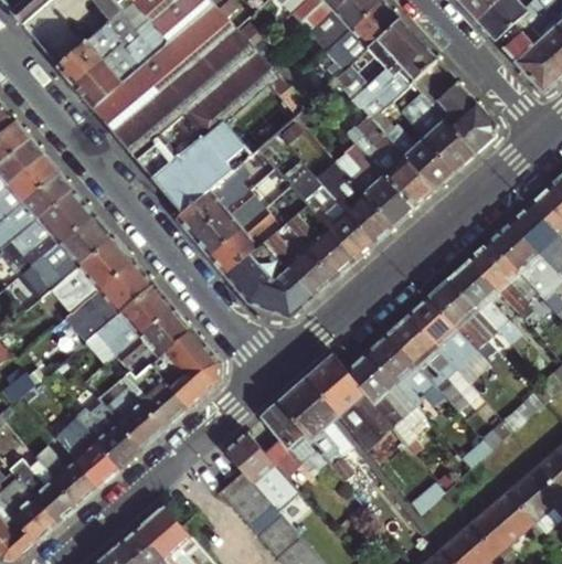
[(0,1),(21,24),(50,0),(112,0),(122,11),(134,0),(0,0),(0,1)]
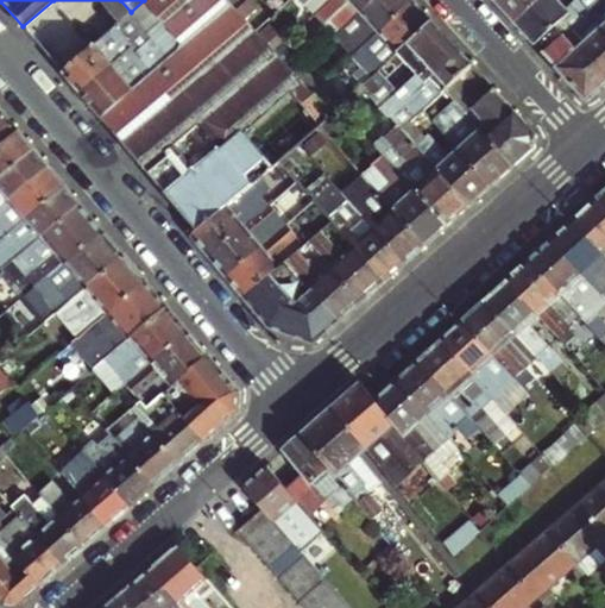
[(144,0),(131,12),(121,19),(117,23),(60,71),(75,88),(159,17),(146,0),(144,0)]
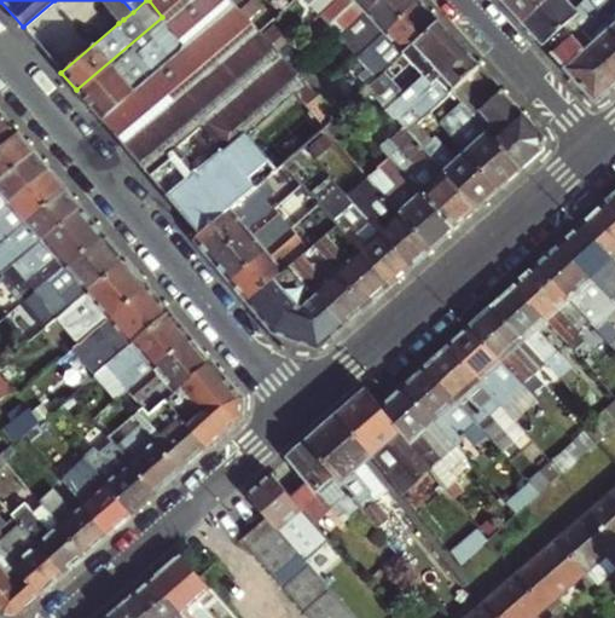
[(99,0),(119,23),(123,19),(133,12),(122,0),(99,0)]
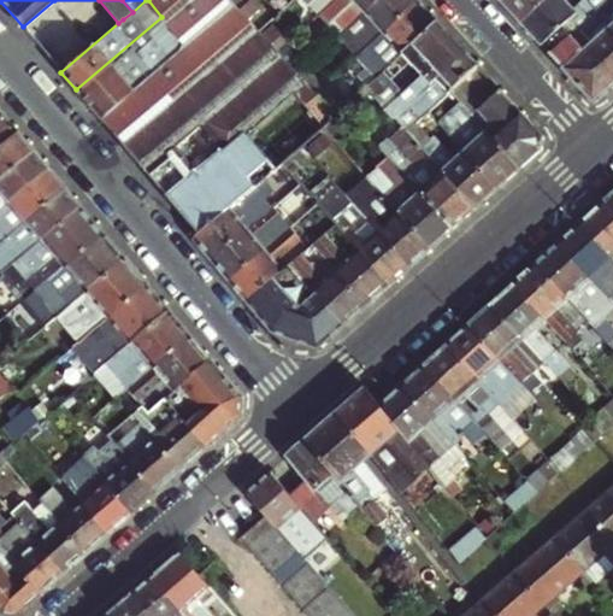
[(148,0),(161,17),(164,21),(148,33),(153,39),(135,53),(151,71),(99,117),(143,170),(198,124),(220,151),(302,82),(295,74),(276,53),(258,34),(237,11),(227,0),(148,0)]
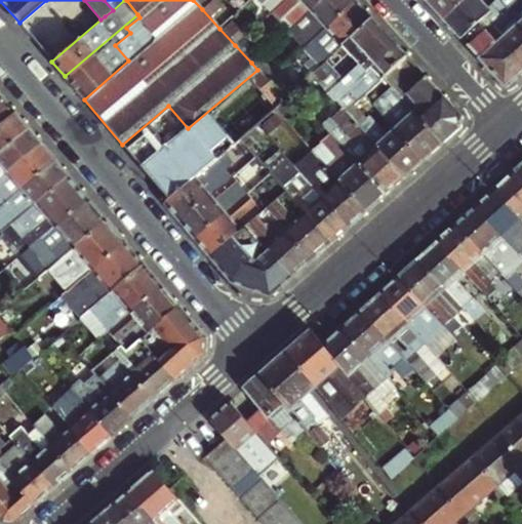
[(193,0),(202,9),(211,1),(210,0),(193,0)]
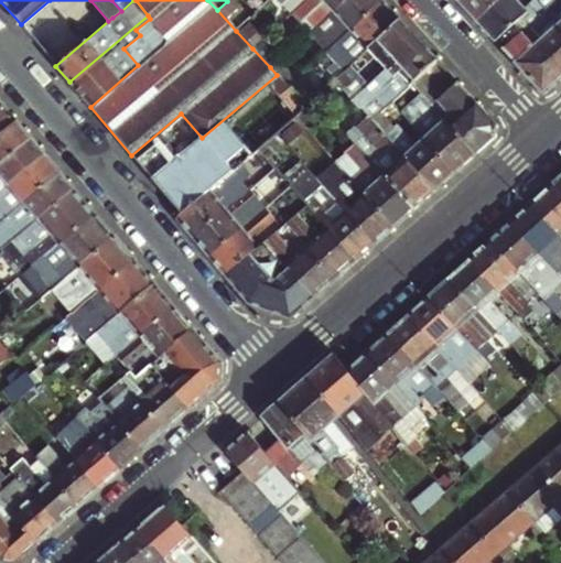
[(227,0),(227,1),(217,10),(236,31),(249,20),(230,0),(227,0)]
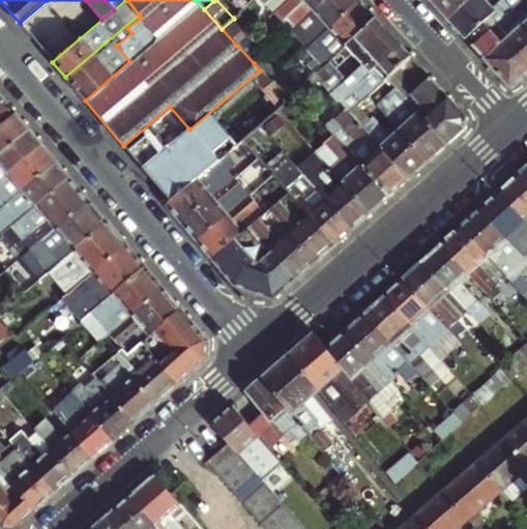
[(260,0),(272,12),(286,0),(260,0)]
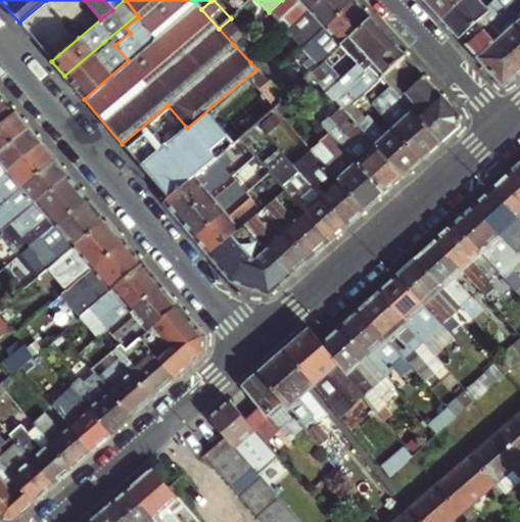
[(282,0),(269,12),(285,31),(289,27),(317,0),(282,0)]
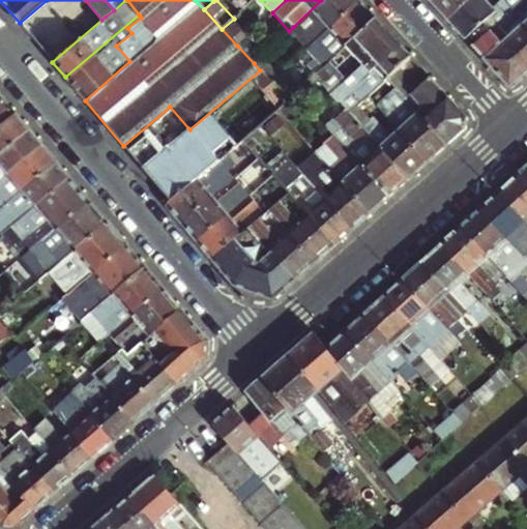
[(321,0),(293,27),(300,34),(296,39),(304,49),(314,40),(357,0),(321,0)]
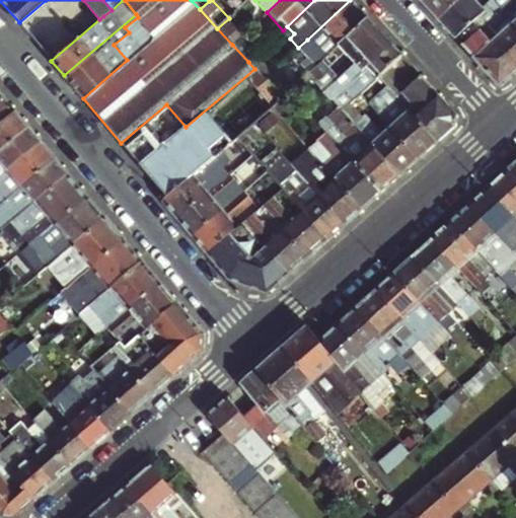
[(367,17),(352,0),(350,0),(307,40),(316,49),(323,57),(338,45),(346,37),(367,17)]
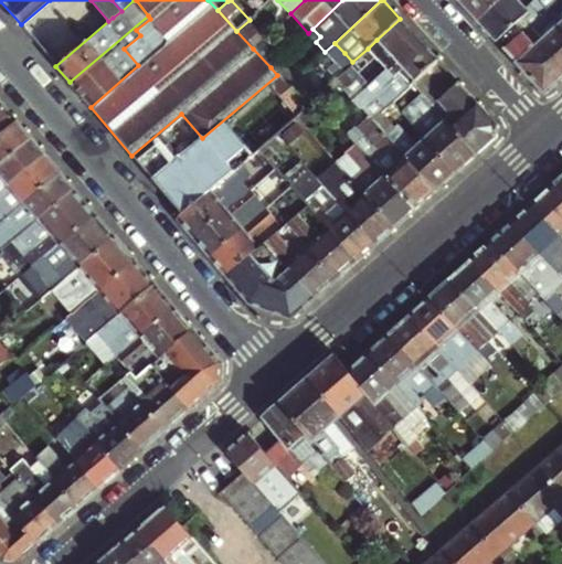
[(457,0),(457,1),(476,20),(498,0),(457,0)]
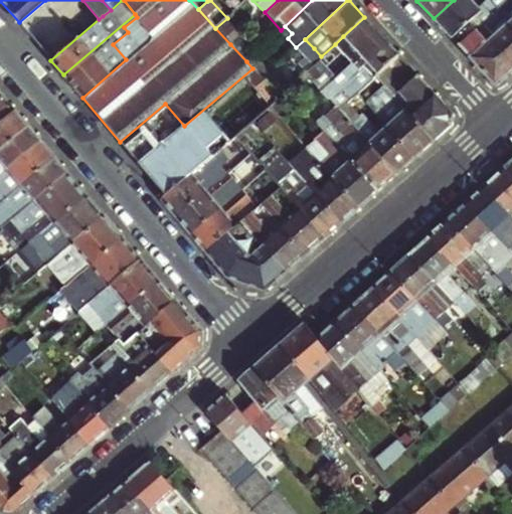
[(454,0),(434,18),(451,37),(472,18),(480,10),(478,7),(481,4),(486,0),(454,0)]
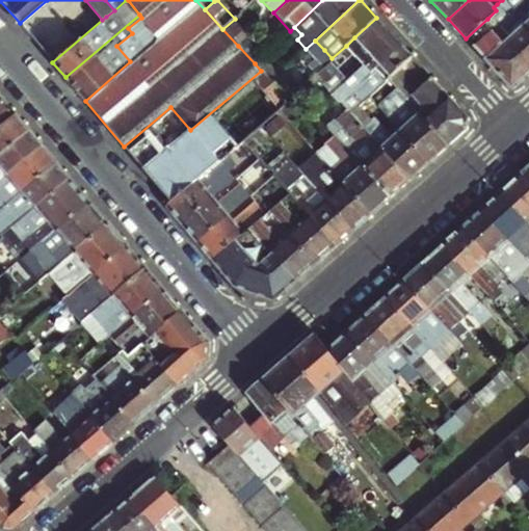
[(502,0),(497,4),(503,11),(508,6),(502,0)]
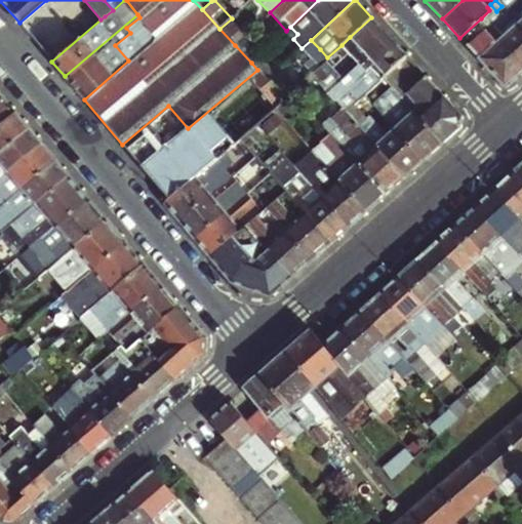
[(521,28),(521,0),(495,0),(502,6),(506,10),(521,28)]
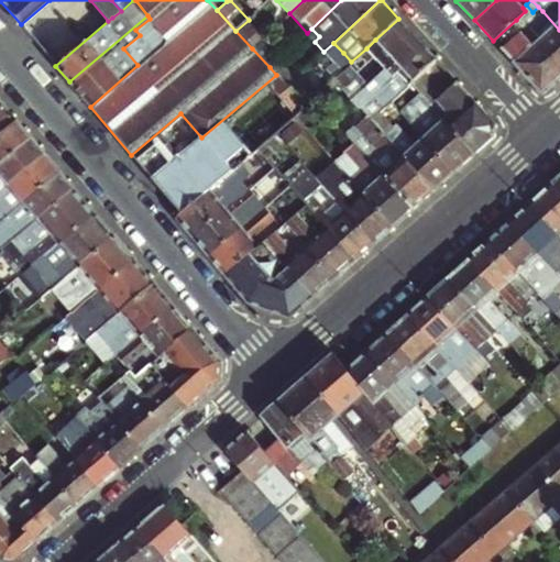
[(533,12),(537,17),(542,11),(538,7),(533,12)]
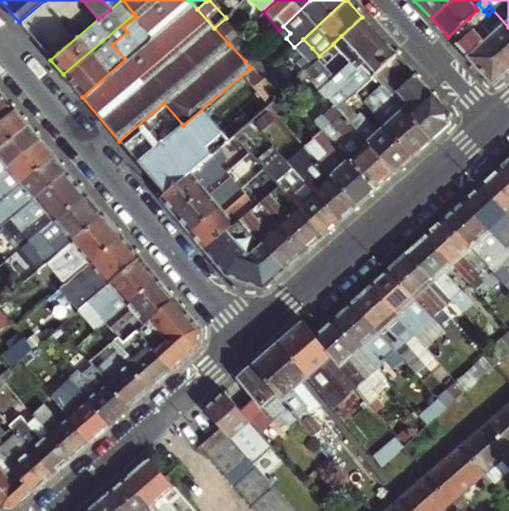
[(508,62),(508,27),(493,10),(488,15),(476,25),(508,62)]
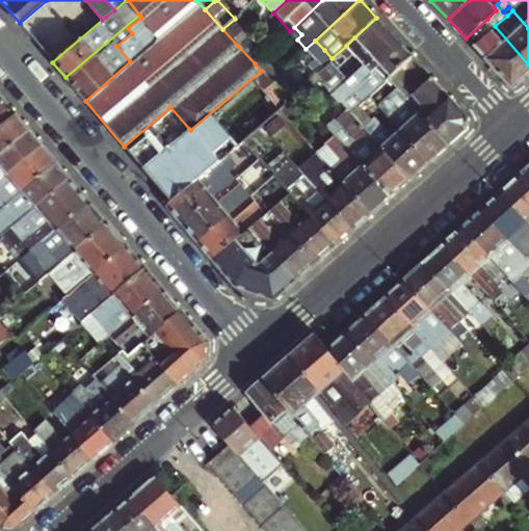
[(139,15),(65,77),(85,101),(130,61),(116,46),(132,33),(128,28),(141,18),(139,15)]
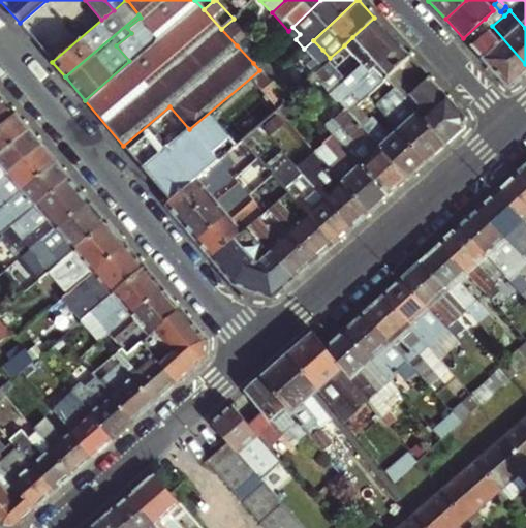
[(374,18),(352,37),(367,54),(359,61),(328,91),(343,107),(347,113),(368,94),(378,85),(387,76),(409,56),(374,18)]
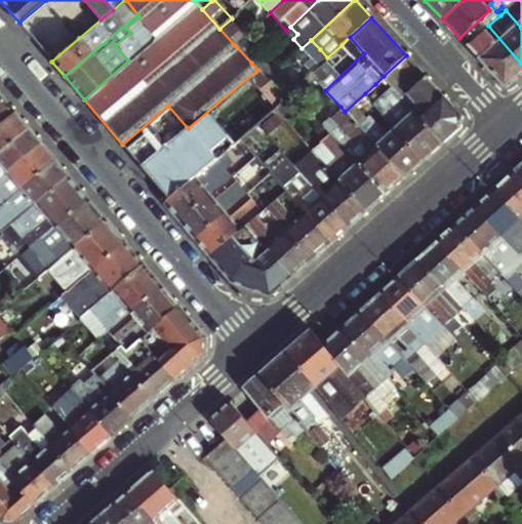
[(235,45),(246,34),(232,18),(219,29),(235,45)]
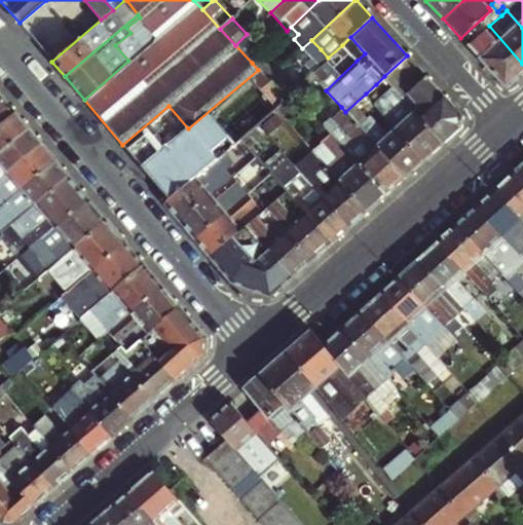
[(522,70),(522,64),(489,26),(482,19),(460,38),(505,86),(522,70)]
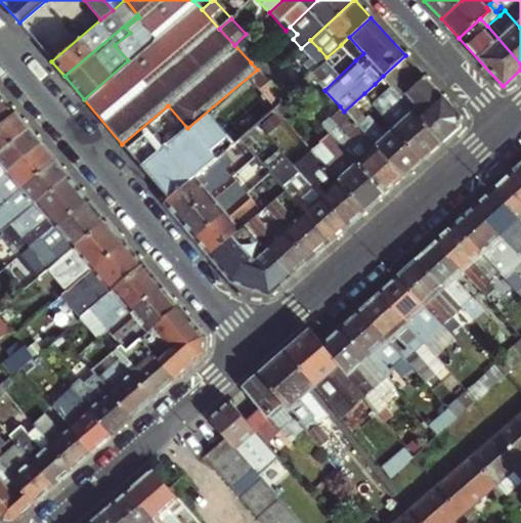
[(286,31),(293,39),(297,34),(290,27),(286,31)]
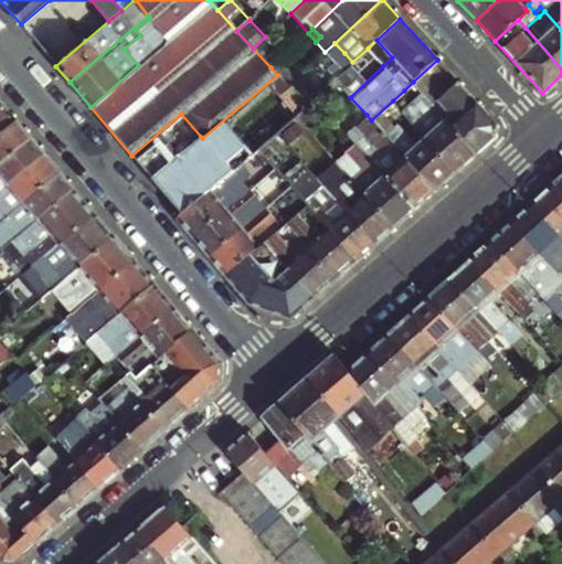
[(277,61),(283,56),(265,36),(253,49),(271,67),(277,61)]
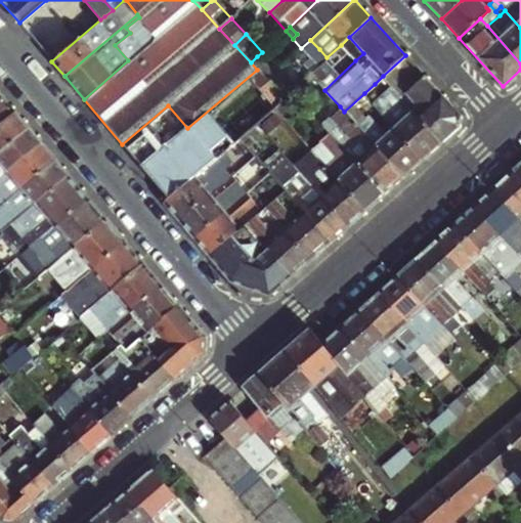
[(349,37),(341,45),(355,60),(363,53),(349,37)]
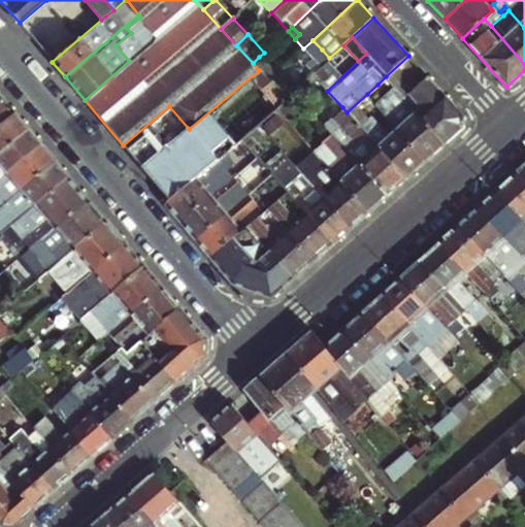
[(316,55),(324,63),(329,58),(322,50),(316,55)]
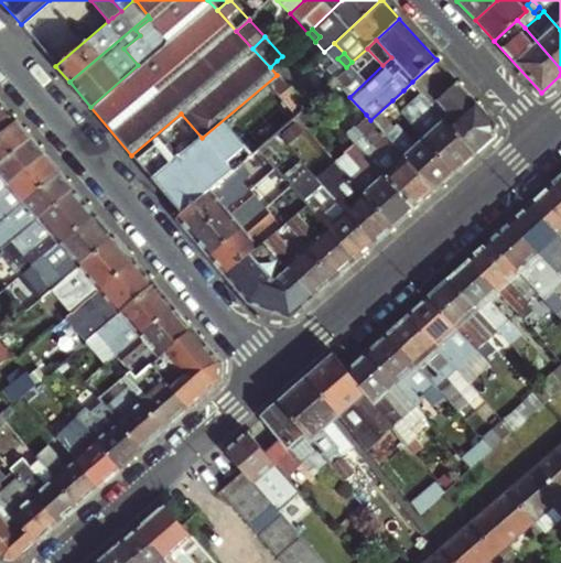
[(437,60),(412,82),(425,97),(450,74),(437,60)]
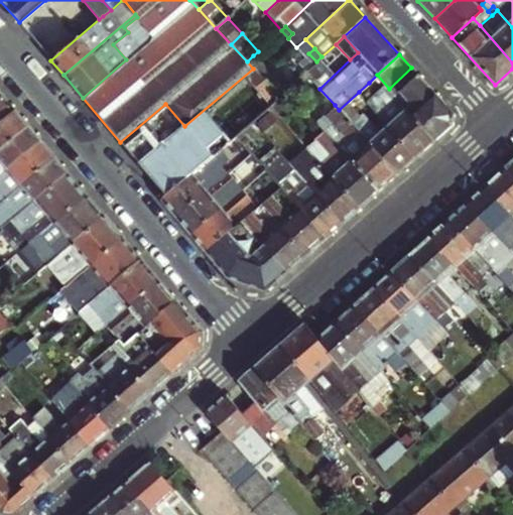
[(263,79),(269,73),(253,55),(247,61),(253,69),(263,79)]
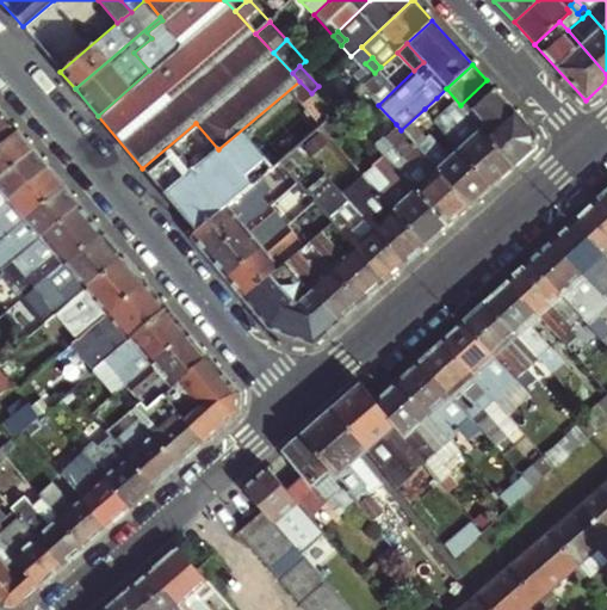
[(487,80),(460,105),(514,166),(533,148),(537,135),(487,80)]
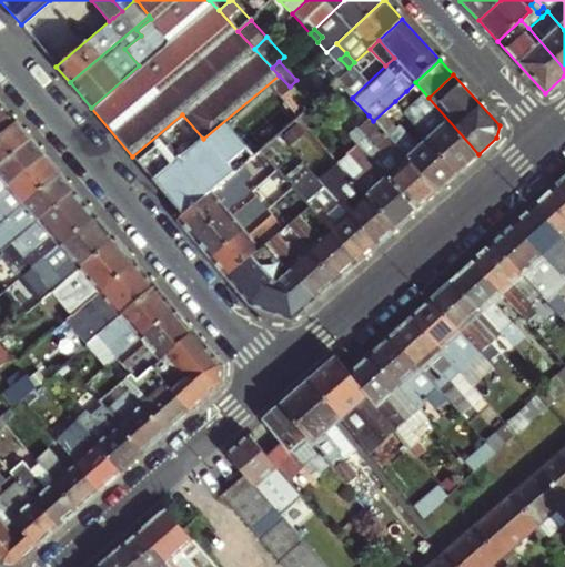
[(181,214),(260,149),(276,133),(296,115),(308,105),(290,87),(279,76),(203,139),(182,114),(132,157),(181,214)]
